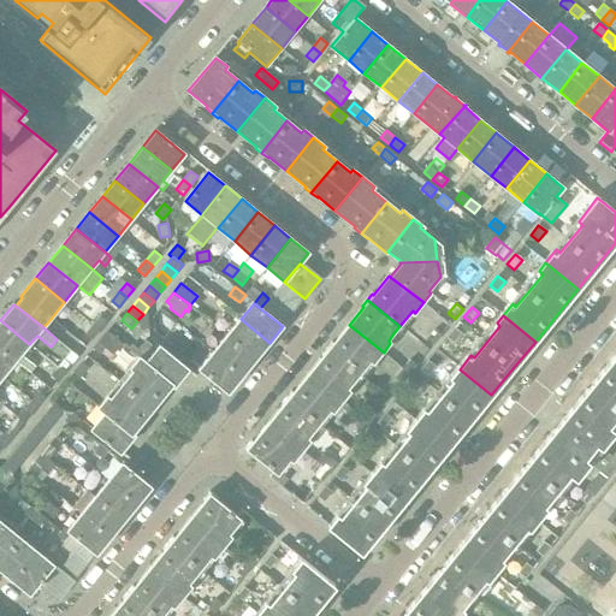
[(100,331),(107,321),(100,317),(93,325),(100,331)]
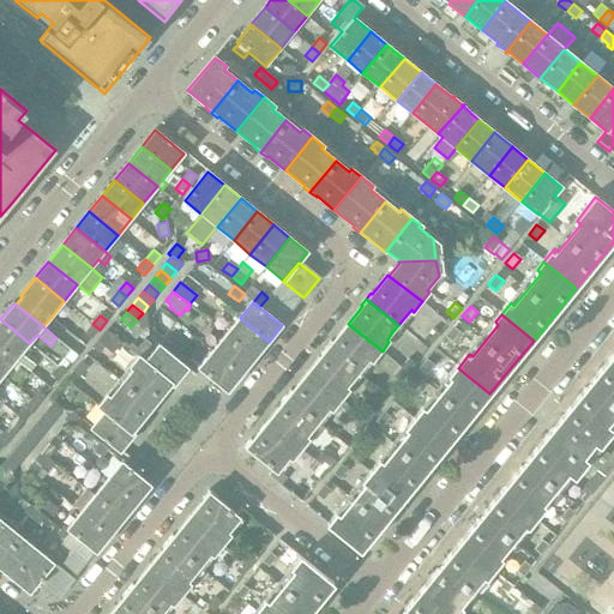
[(269,342),(240,318),(227,335),(256,359),(269,342)]
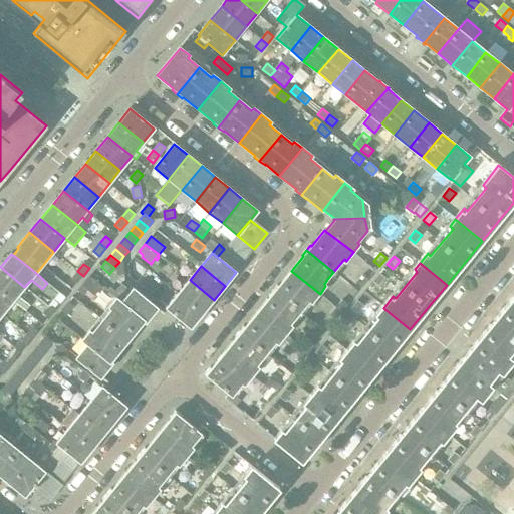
[(18,296),(24,287),(0,267),(0,290),(18,305),(24,310),(28,305),(18,296)]
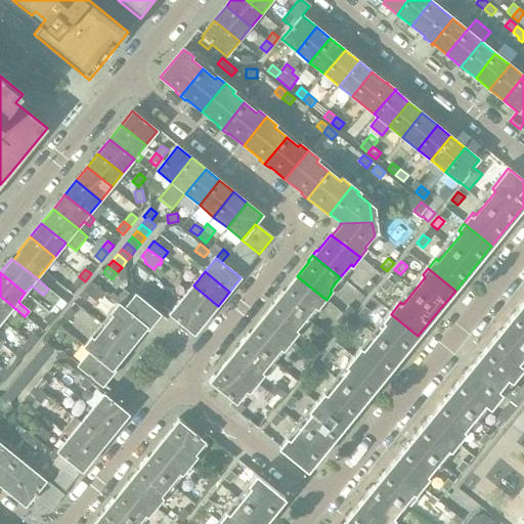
[(79,290),(85,281),(79,276),(72,285),(79,290)]
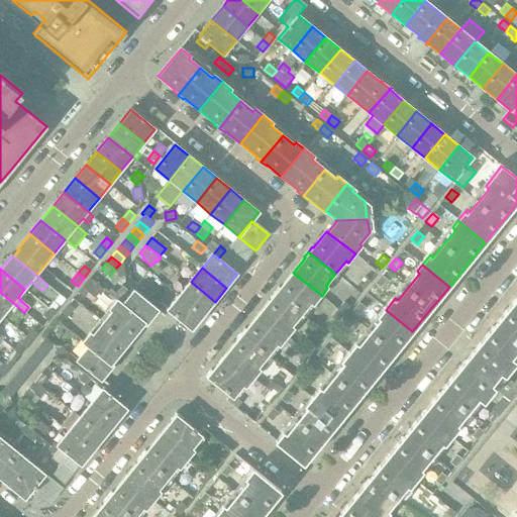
[(322,296),(293,273),(280,289),(279,288),(275,293),(302,315),(311,304),(314,306),(322,296)]
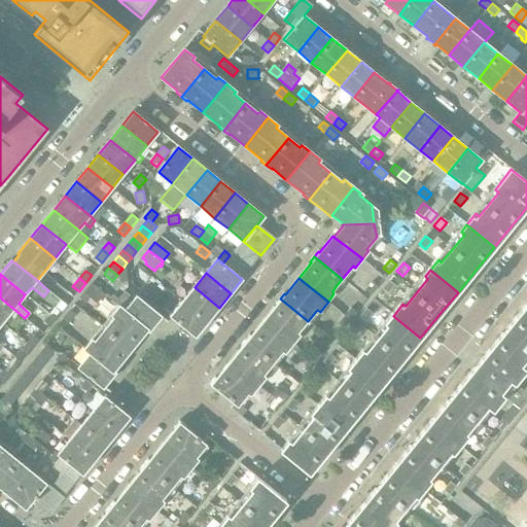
[(388,293),(395,285),(389,280),(382,289),(388,293)]
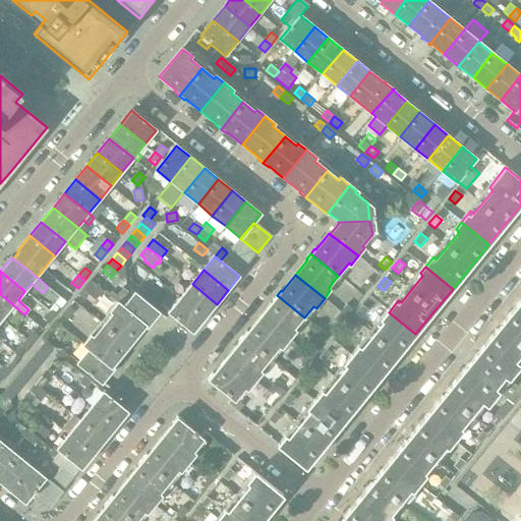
[(366,292),(373,283),(367,278),(361,287),(366,292)]
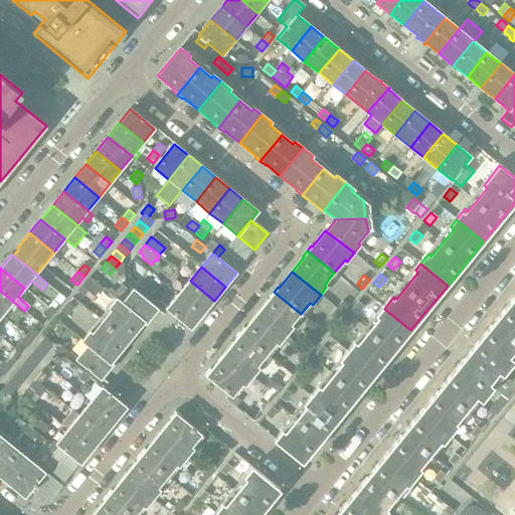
[(95,298),(103,288),(89,278),(76,292),(83,297),(88,292),(95,298)]
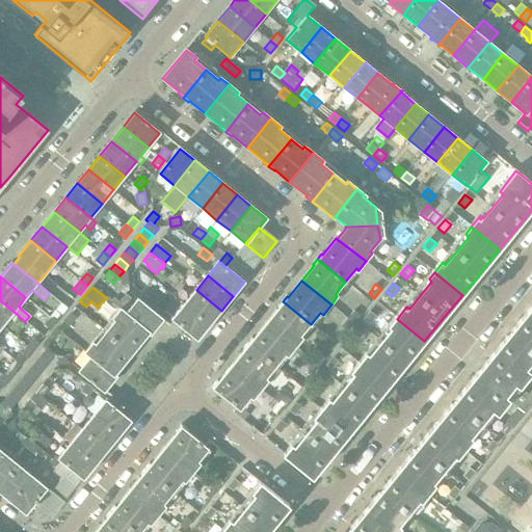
[(221,311),(196,290),(184,304),(209,324),(221,311)]
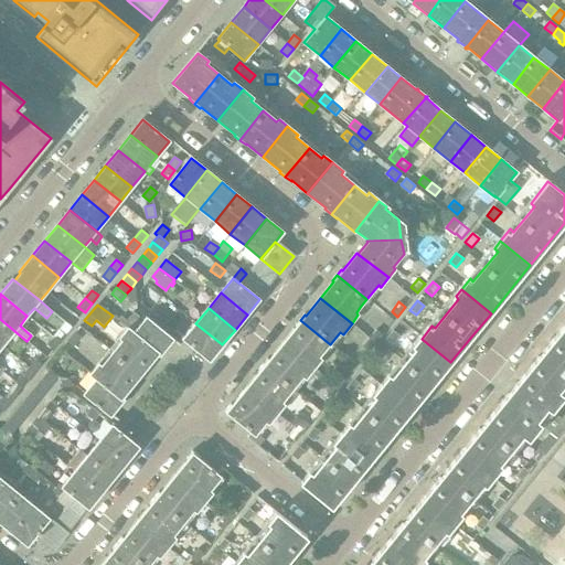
[(172,340),(147,317),(145,320),(134,311),(123,324),(127,328),(158,354),(159,355),(172,340)]
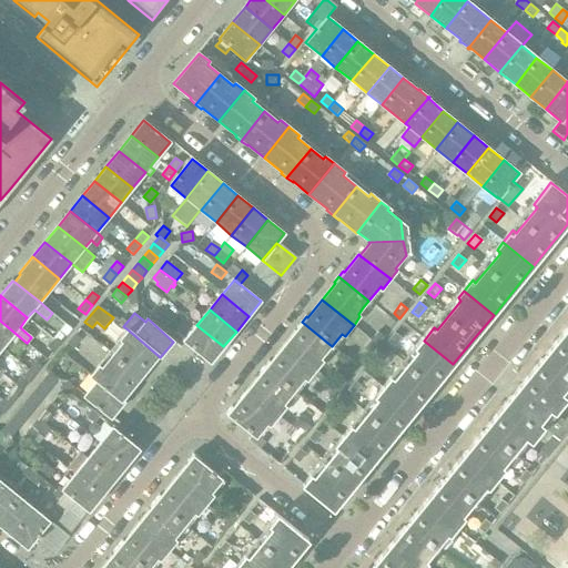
[(181,326),(164,313),(160,318),(166,325),(175,332),(181,326)]
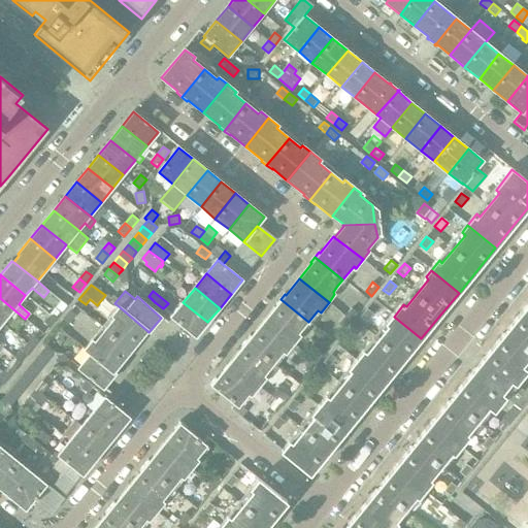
[(19,314),(0,298),(0,321),(2,323),(10,315),(14,318),(19,314)]
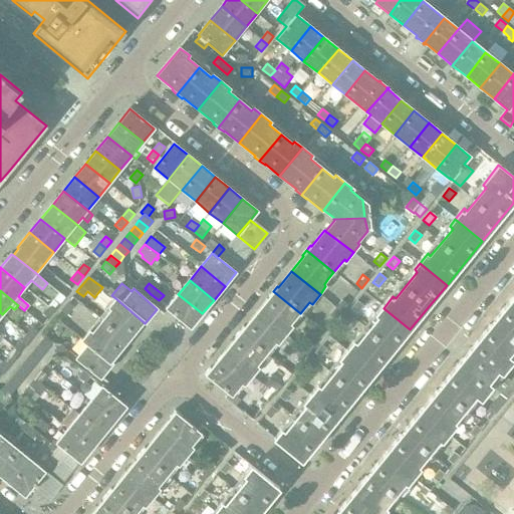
[(300,313),(273,291),(268,297),(269,297),(258,312),(286,335),(293,327),(291,325),(300,313)]
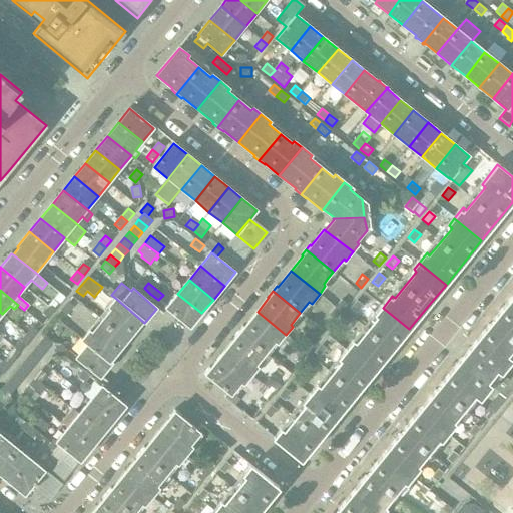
[(166,307),(165,308),(167,310),(190,328),(201,313),(177,294),(166,307)]
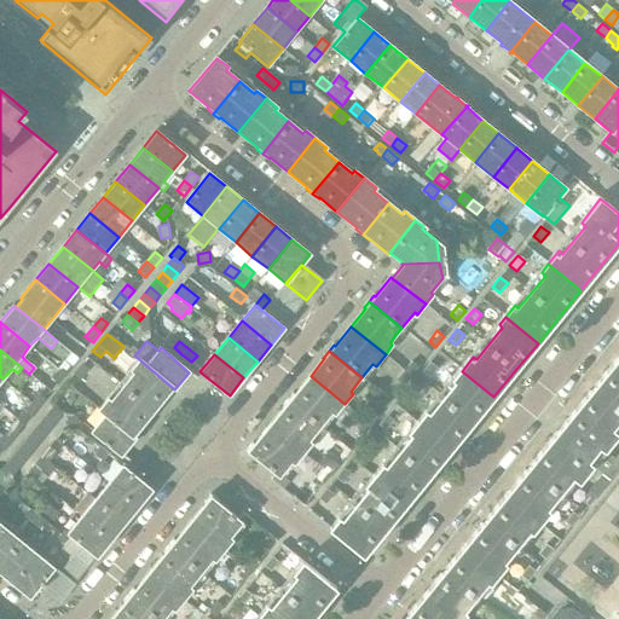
[(173,388),(139,359),(131,371),(133,372),(122,386),(155,412),(160,406),(158,406),(173,388)]
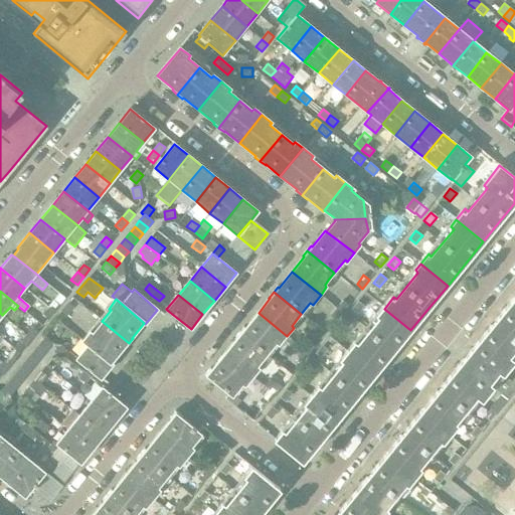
[(54,312),(60,305),(54,300),(48,307),(54,312)]
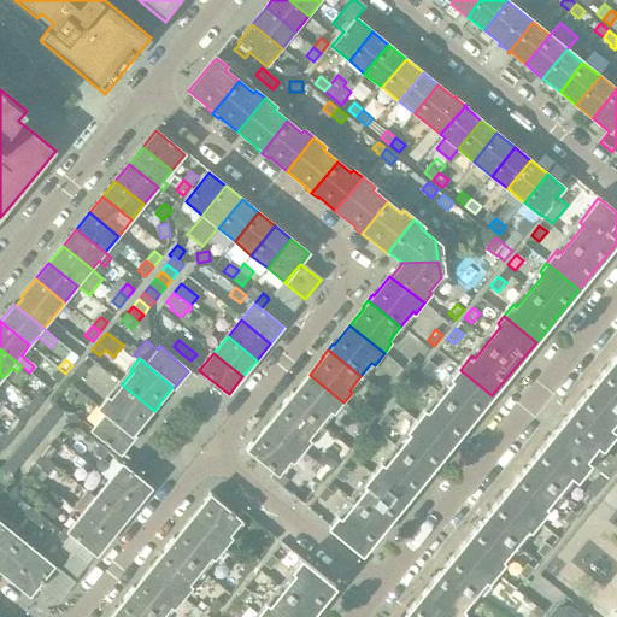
[(411,376),(418,366),(411,360),(403,369),(411,376)]
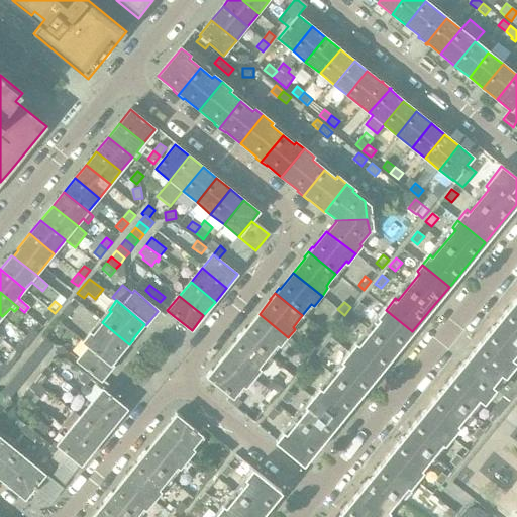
[(358,315),(366,307),(359,302),(352,310),(358,315)]
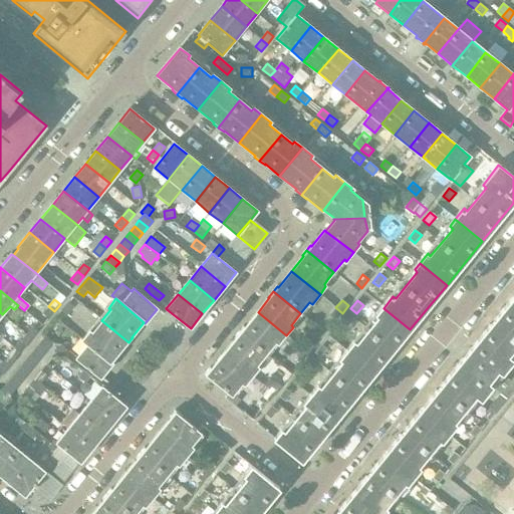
[(513,302),(510,300),(470,350),(502,376),(503,375),(513,363),(507,358),(513,349),(513,302)]
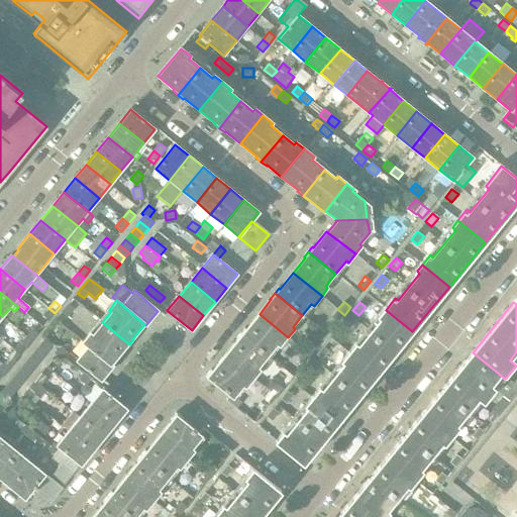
[(68,317),(75,309),(68,304),(61,312),(68,317)]
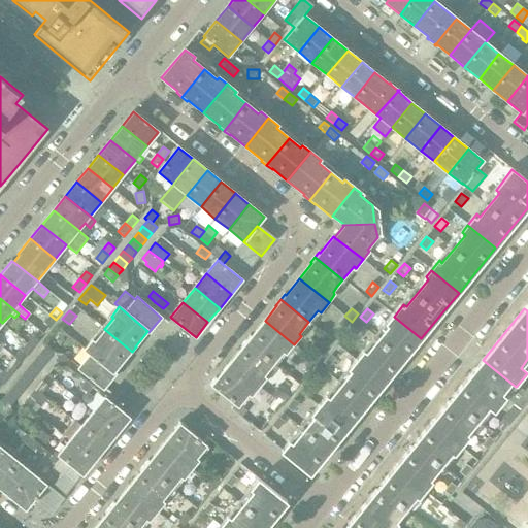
[(48,328),(56,320),(50,315),(42,323),(48,328)]
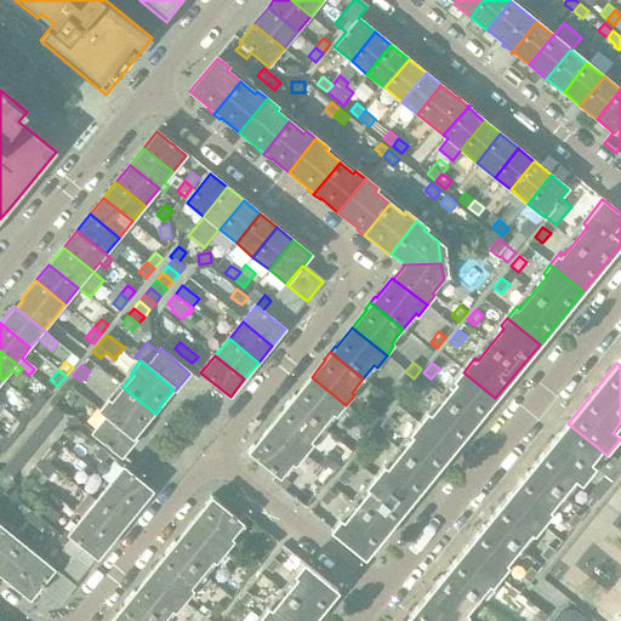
[(405,387),(414,379),(405,371),(398,381),(405,387)]
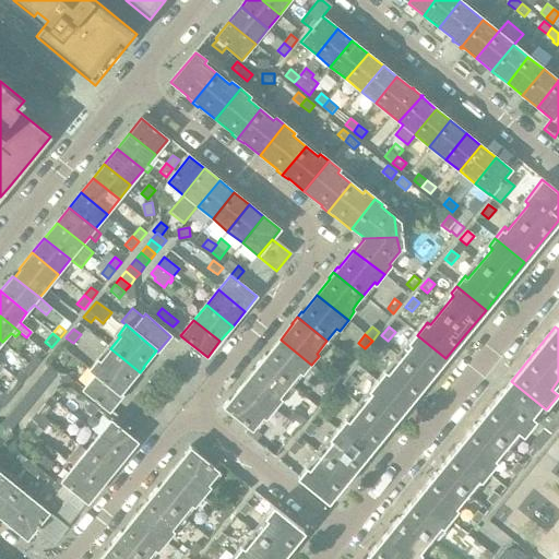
[(407,406),(427,381),(445,358),(417,335),(412,341),(415,343),(390,373),(388,370),(378,382),(407,406)]
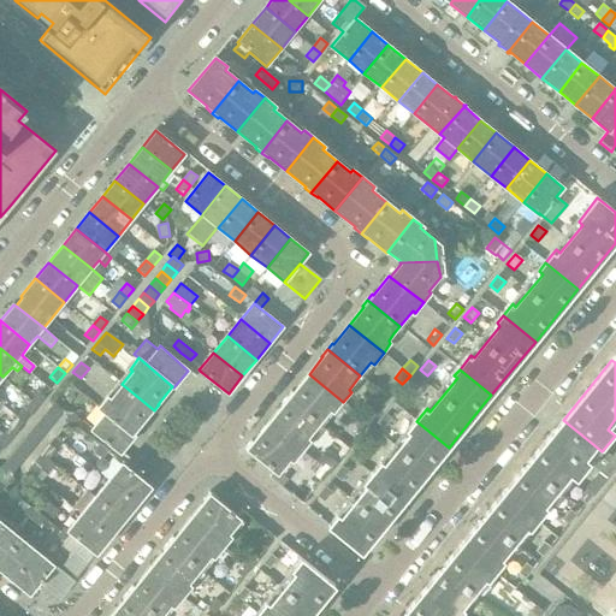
[(343,402),(309,374),(292,394),(291,392),(288,398),(320,425),(331,412),(333,414),(343,402)]
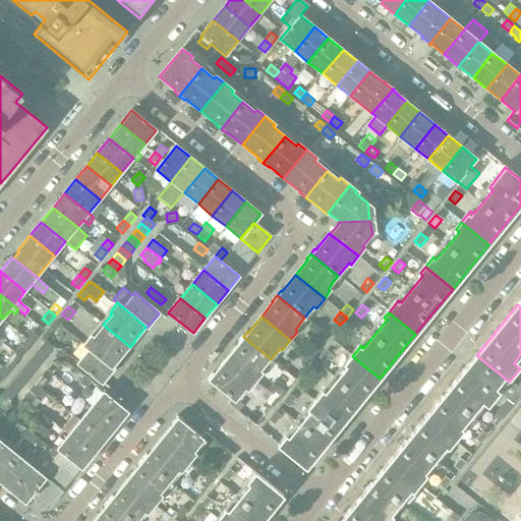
[(347,335),(354,327),(348,322),(341,330),(347,335)]
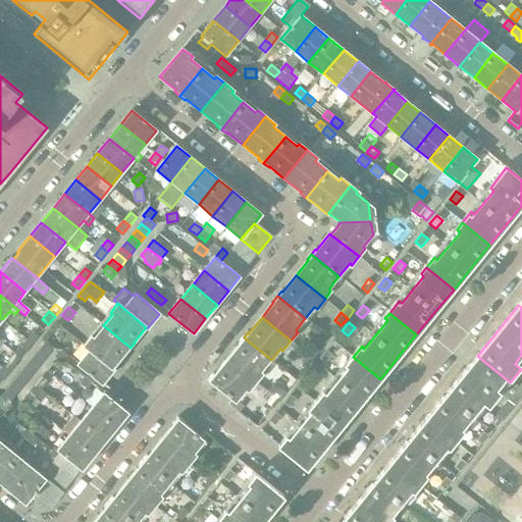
[(131,348),(103,325),(94,337),(92,335),(84,345),(90,349),(112,368),(124,353),(125,354),(131,348)]
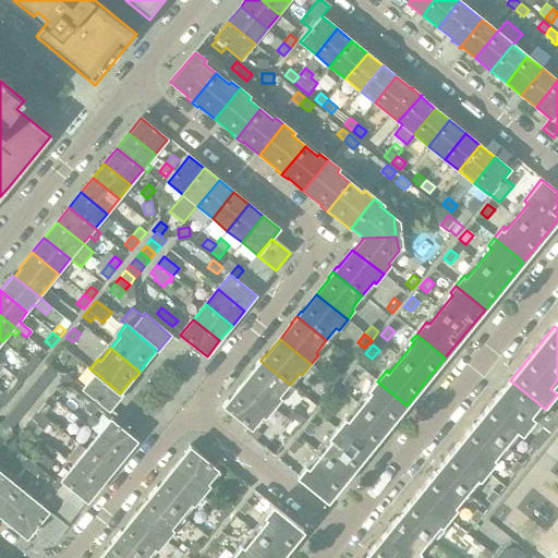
[(41,360),(28,350),(23,358),(26,361),(25,361),(27,363),(34,368),(41,360)]
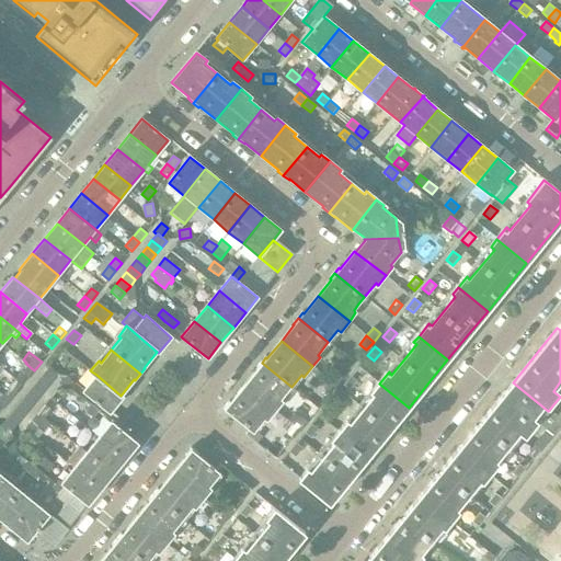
[(292,387),(262,363),(256,368),(258,369),(244,385),(277,411),(282,404),(279,402),(292,387)]
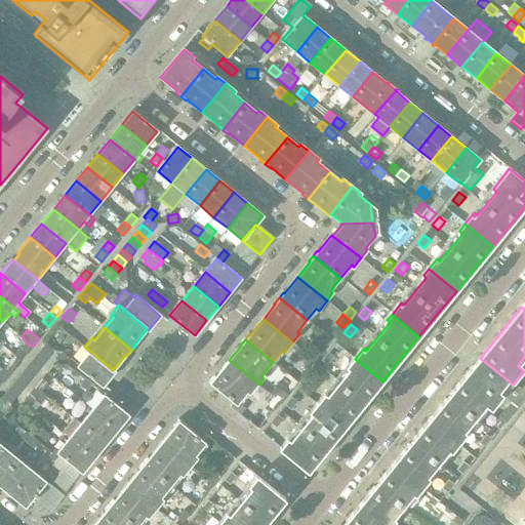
[(27,354),(32,347),(26,341),(19,349),(27,354)]
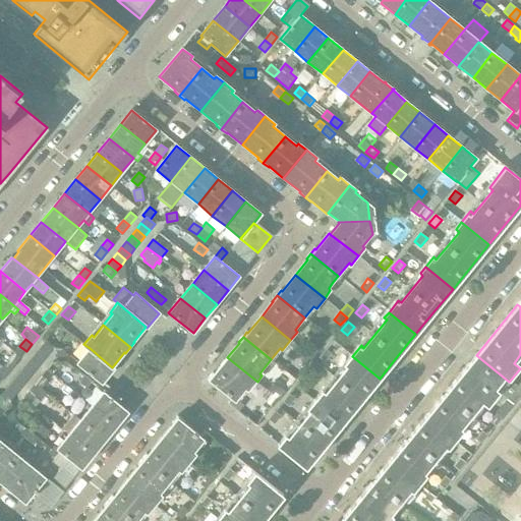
[(53,348),(45,341),(40,348),(48,354),(53,348)]
